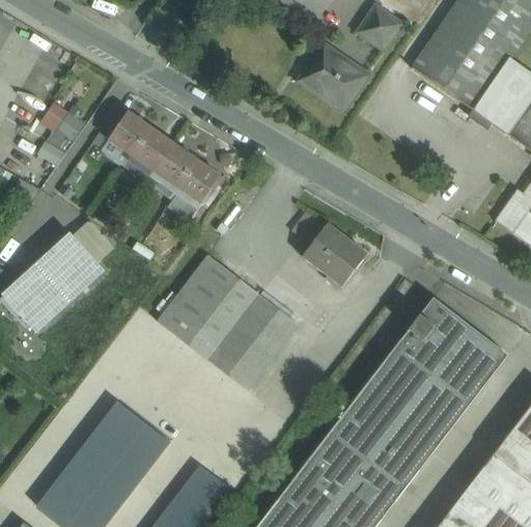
[(455,0),(412,65),(475,109),(510,57),(530,26),(530,19),(503,0),(455,0)]
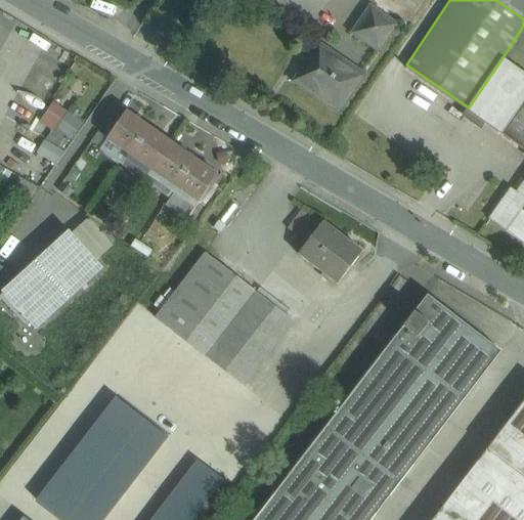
[(496,0),(523,18),(523,0),(496,0)]
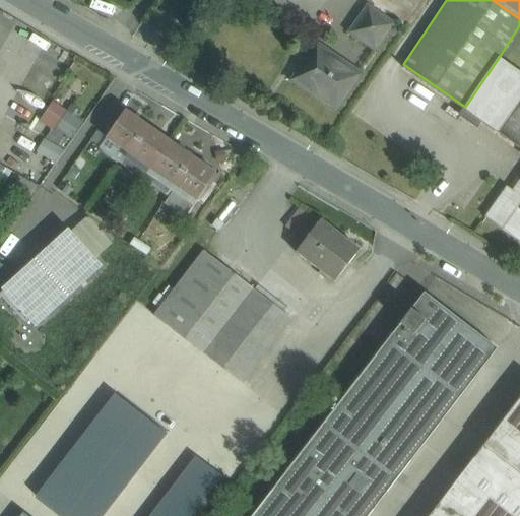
[(393,20),(369,3),(351,29),(376,46),(393,20)]
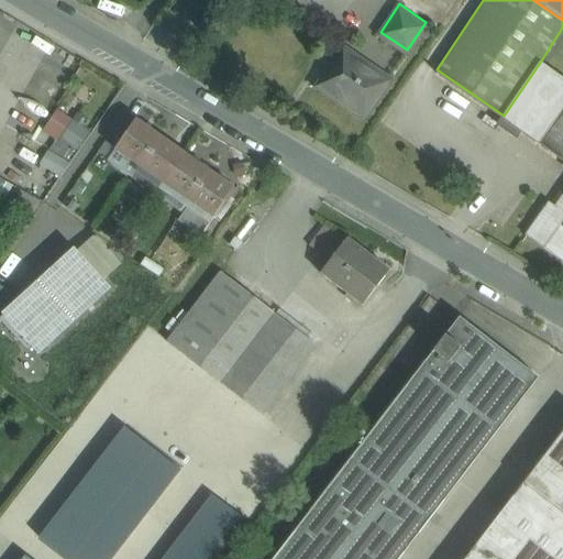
[(388,77),(343,46),(318,83),(363,113),(388,77)]
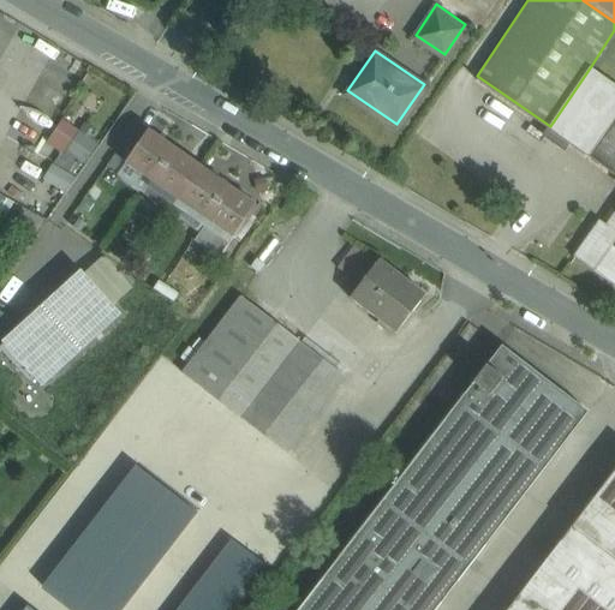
[(614,82),(591,66),(550,126),(614,172),(614,82)]
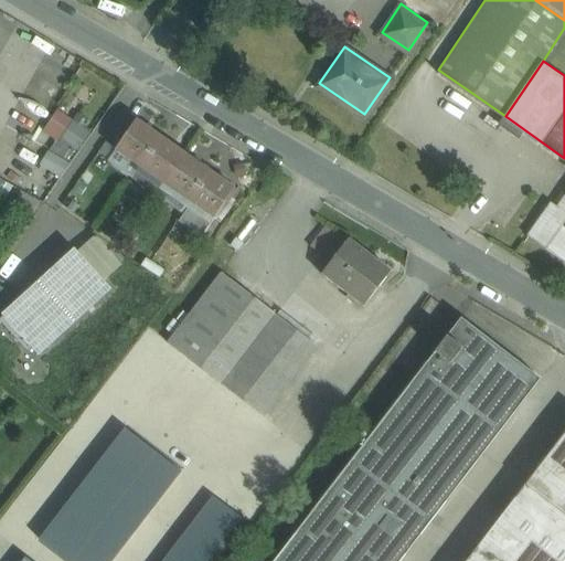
[(36,158),(54,172),(87,128),(54,104),(38,126),(53,137),(36,158)]
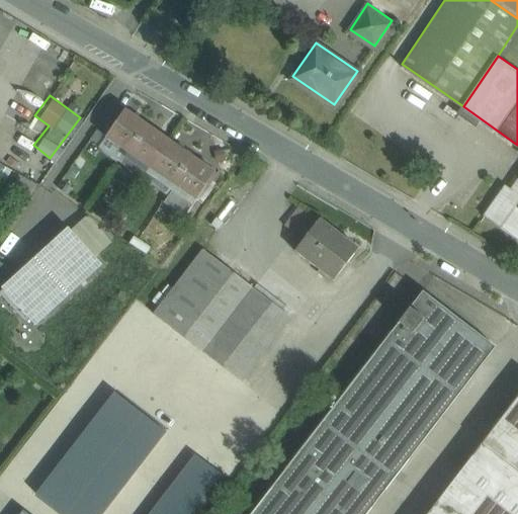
[(124,106),(105,135),(128,151),(148,122),(124,106)]
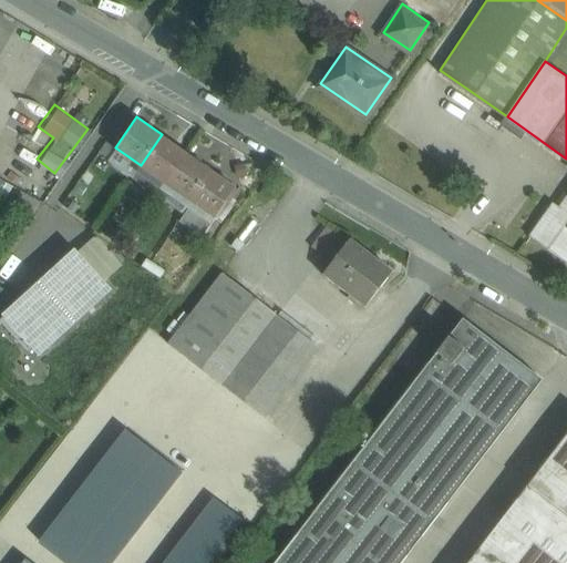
[(162,134),(141,165),(165,182),(186,151),(162,134)]
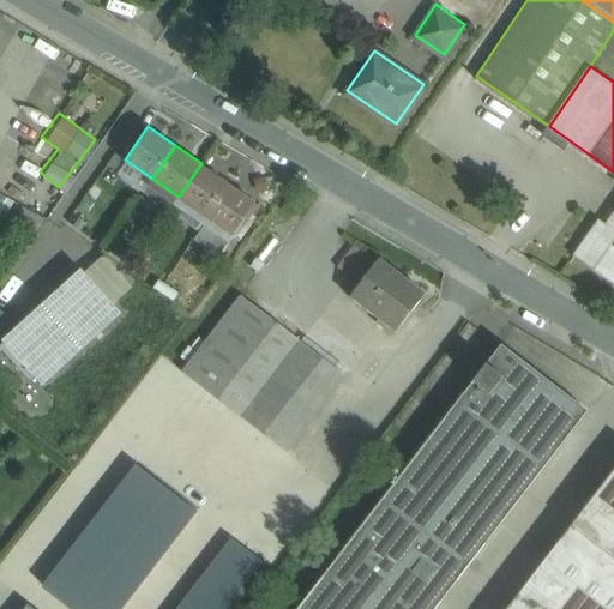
[(202,163),(179,197),(205,215),(228,182),(202,163)]
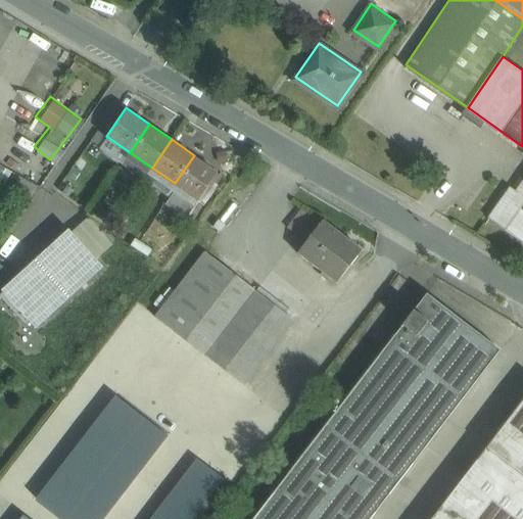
[(217,171),(194,155),(175,183),(197,199),(217,171)]
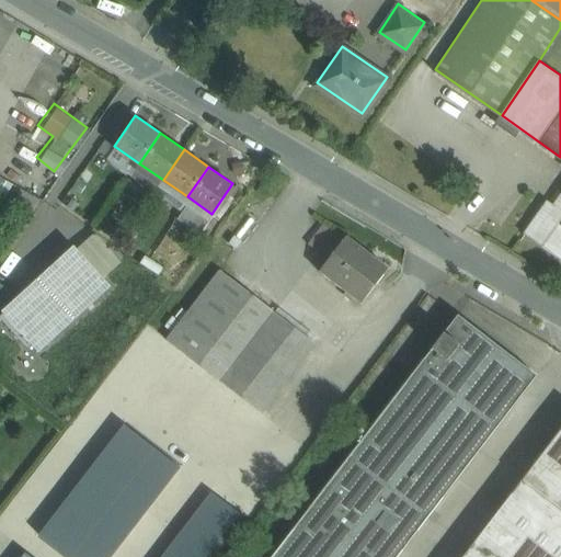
[(560,207),(547,197),(523,231),(560,257),(560,254),(560,207)]
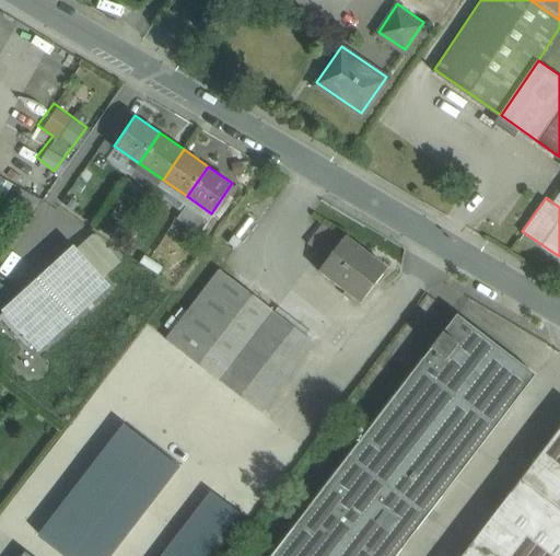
[(322,223),(306,243),(327,258),(342,239),(322,223)]
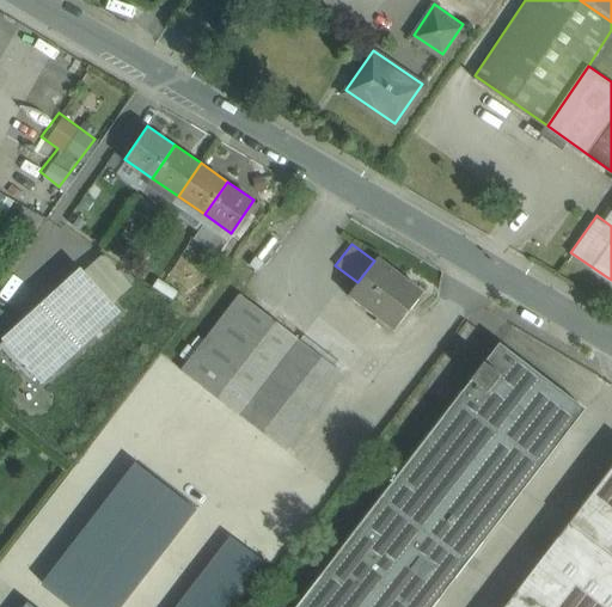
[(423,292),(378,257),(357,282),(348,295),(393,330),(423,292)]
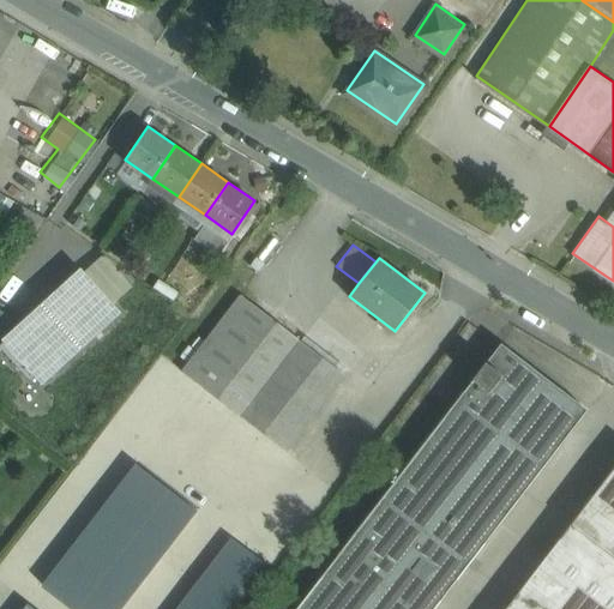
[(120,309),(80,266),(60,284),(101,329),(120,309)]
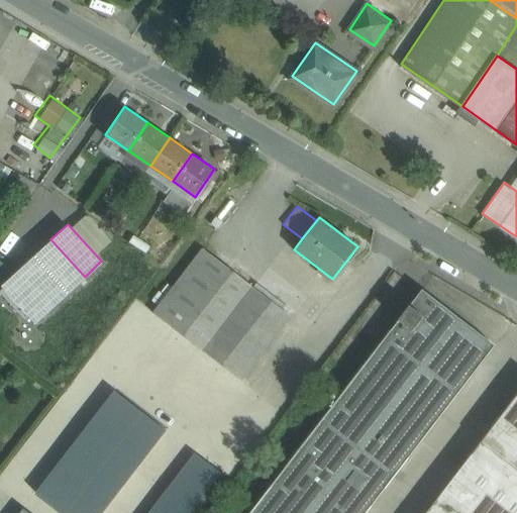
[(85,277),(50,239),(32,255),(34,258),(66,293),(85,277)]
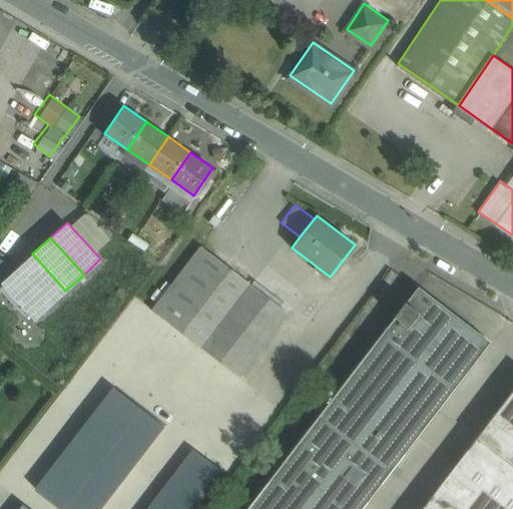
[(249,285),(199,246),(151,310),(200,348),(249,285)]
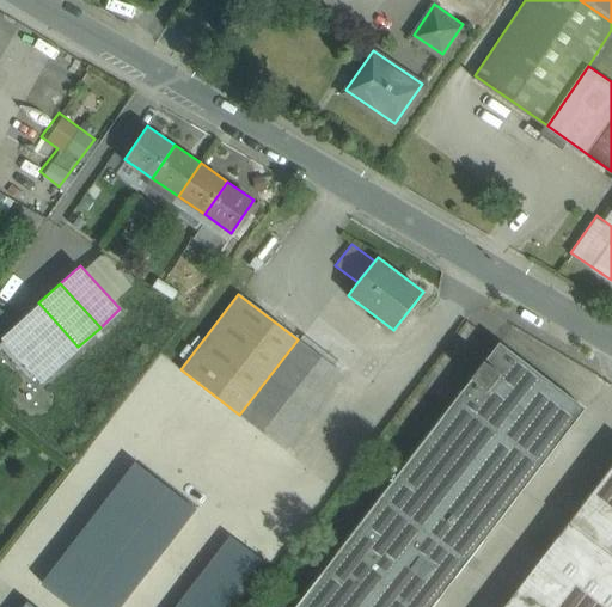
[(41,305),(0,341),(0,344),(29,375),(34,372),(42,380),(78,347),(41,305)]
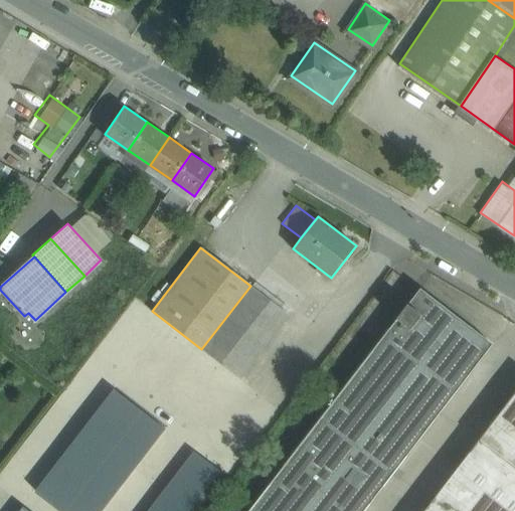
[(289,315),(250,286),(201,349),(240,379),(289,315)]
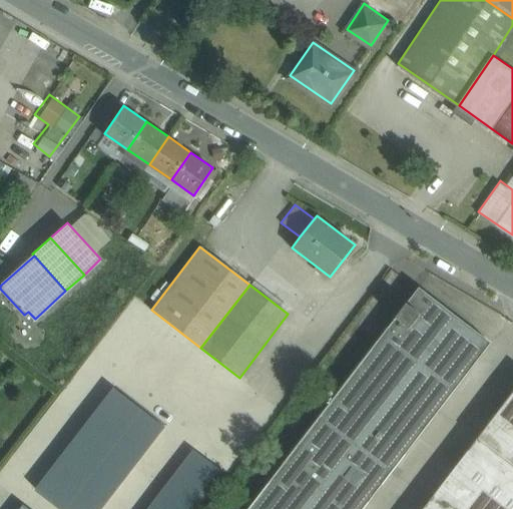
[(490,341),(419,287),(406,303),(395,317),(466,372),(490,341)]
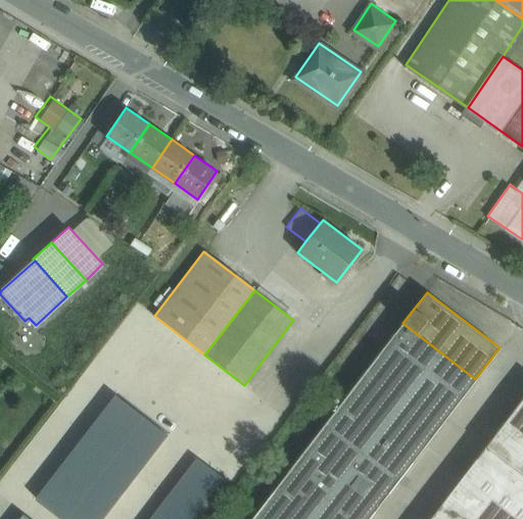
[(402,323),(251,518),(367,518),(475,379),(402,323)]
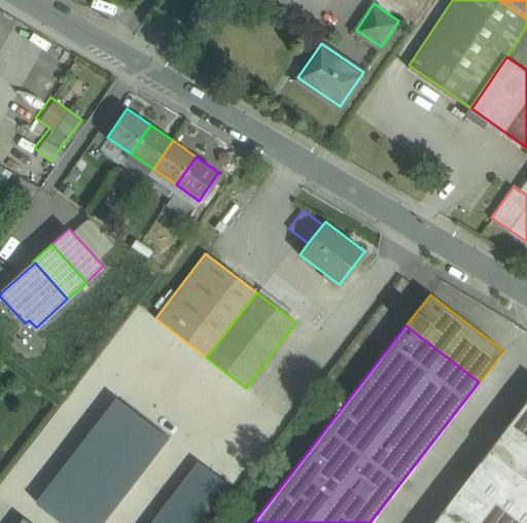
[(116,396),(36,499),(66,522),(102,522),(169,437),(116,396)]
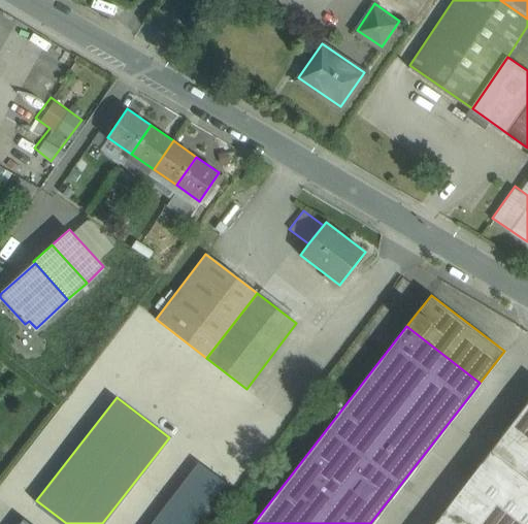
[(527,523),(527,400),(433,523),(527,523)]
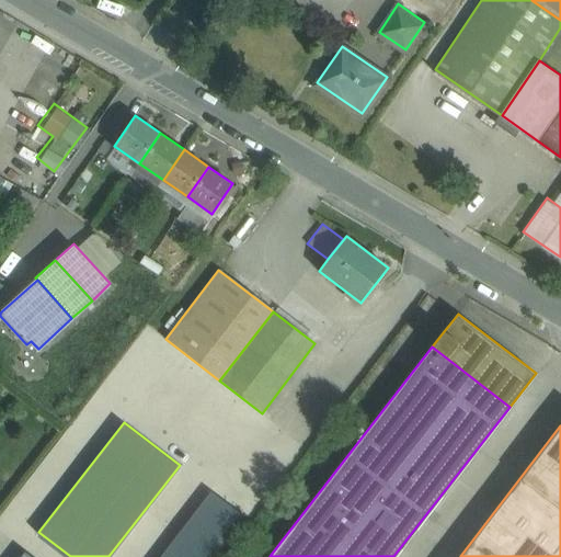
[(204,556),(240,512),(212,490),(159,556),(204,556)]
